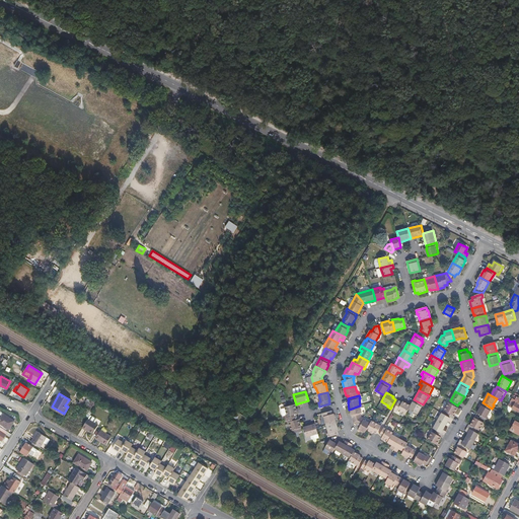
[(514,404),(511,402),(508,408),(518,413),(518,411),(518,398),(514,404)]
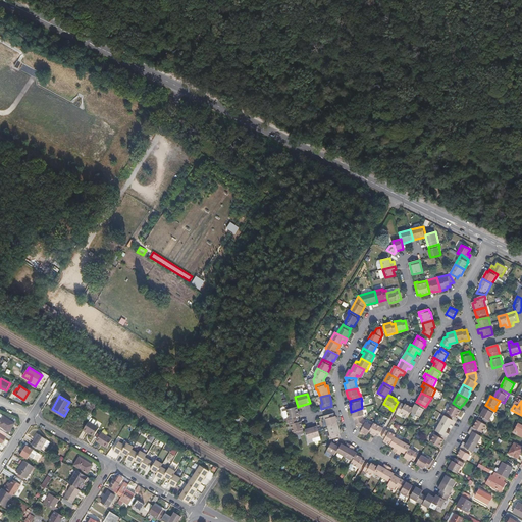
[(416,402),(412,409),(411,412),(420,417),(425,407),(416,402)]
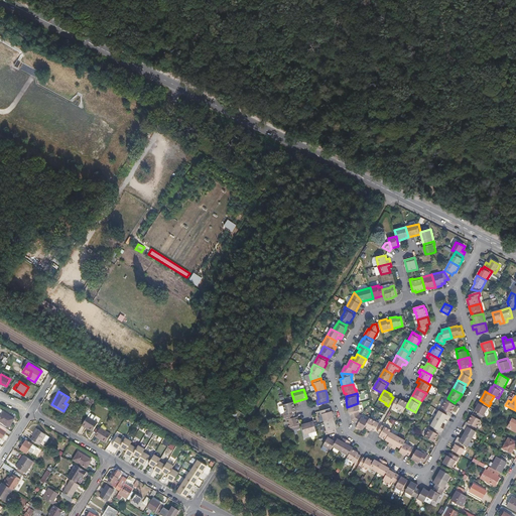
[(397,399),(396,399),(391,408),(395,410),(395,408),(402,413),(406,407),(407,404),(400,399),(400,401),(397,399)]
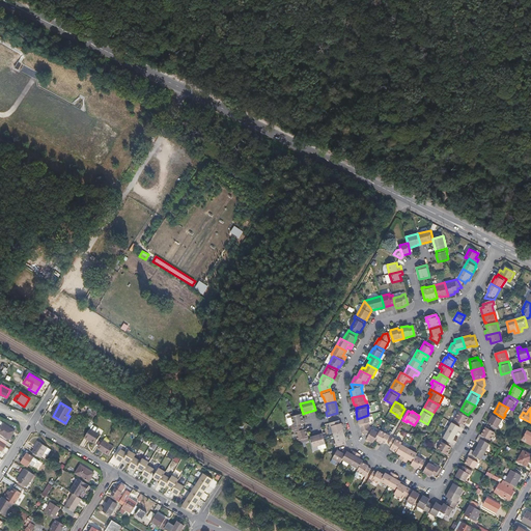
[(503,418),(494,412),(487,423),(497,428),(503,418)]
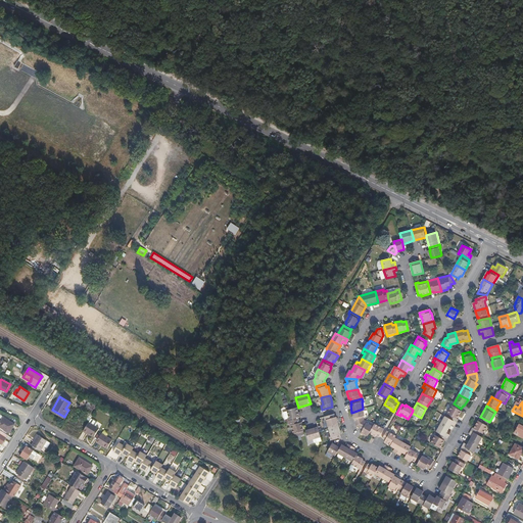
[(461,412),(452,407),(447,415),(449,416),(448,419),(456,423),(458,420),(457,420),(461,412)]
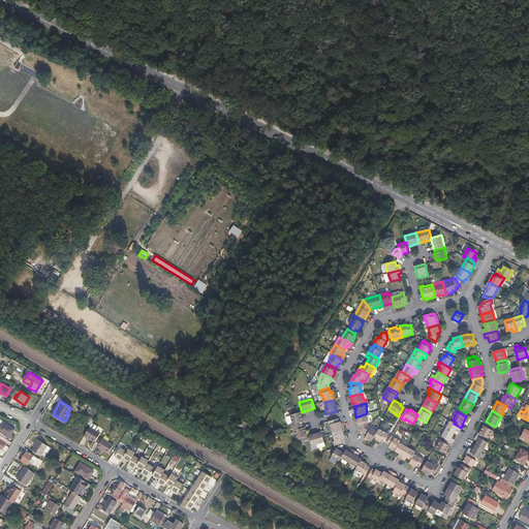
[(293,414),(289,415),(292,424),(290,424),(291,428),(302,425),(301,422),(302,422),(300,412),(293,414)]
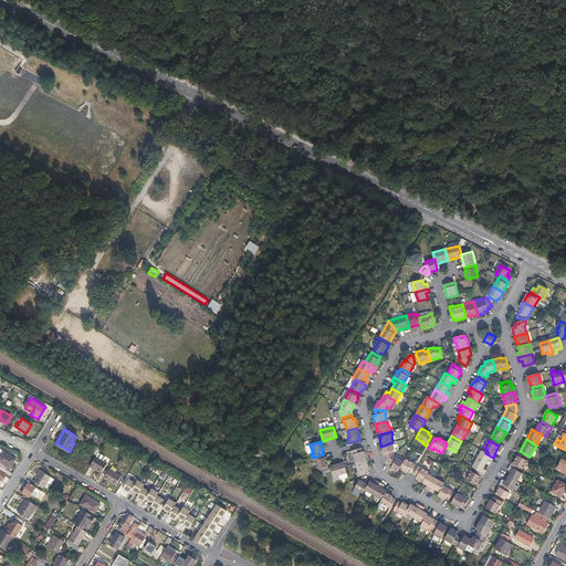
[(392,442),(380,447),(385,461),(395,454),(394,450),(395,450),(392,442)]
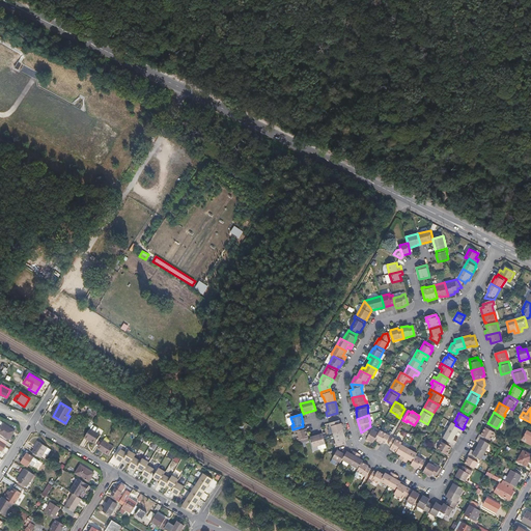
[(239,428),(249,434),(253,427),(243,421),(239,428)]
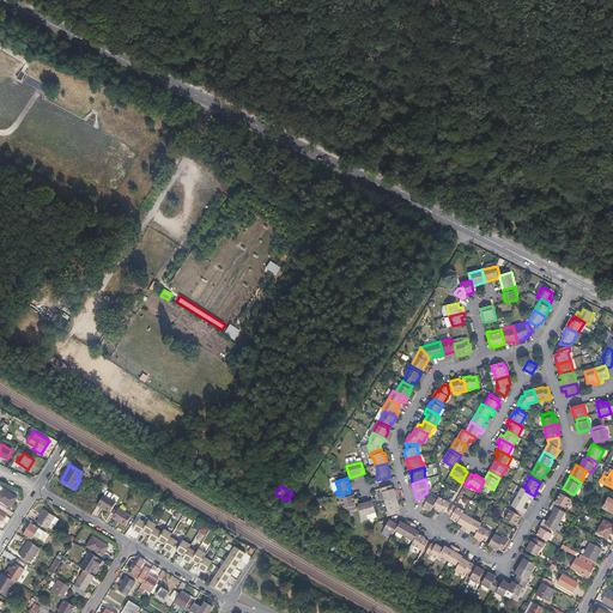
[(381,493),(382,492),(386,503),(396,499),(394,489),(393,489),(392,486),(380,489),(381,493)]
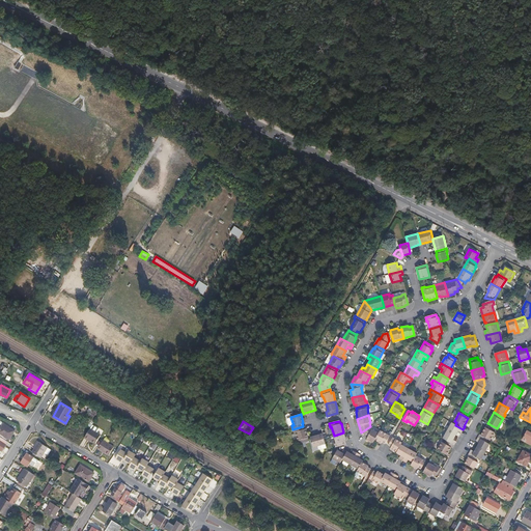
[(0,428),(0,434),(8,439),(15,429),(4,423),(0,428)]
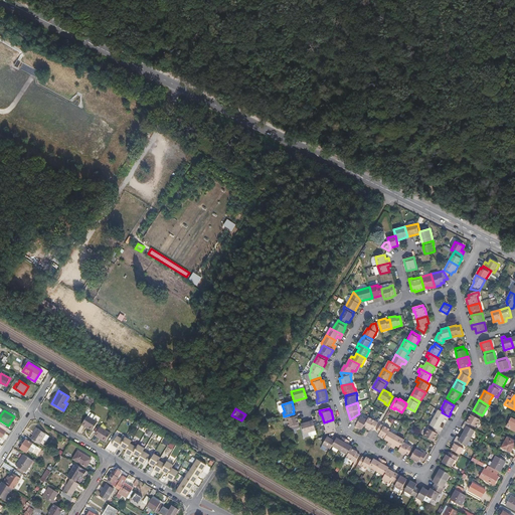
[(442,412),(438,410),(434,418),(442,422),(444,418),(447,420),(449,416),(442,412)]
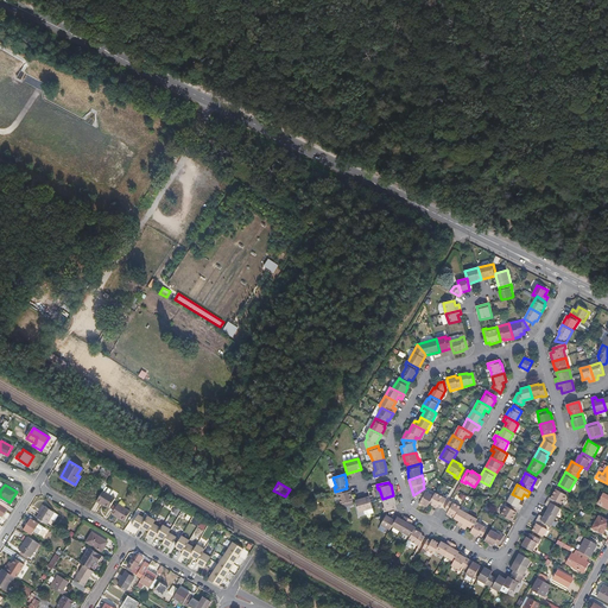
[(336,495),(339,494),(341,504),(344,504),(352,501),(349,492),(348,492),(347,488),(335,492),(336,495)]
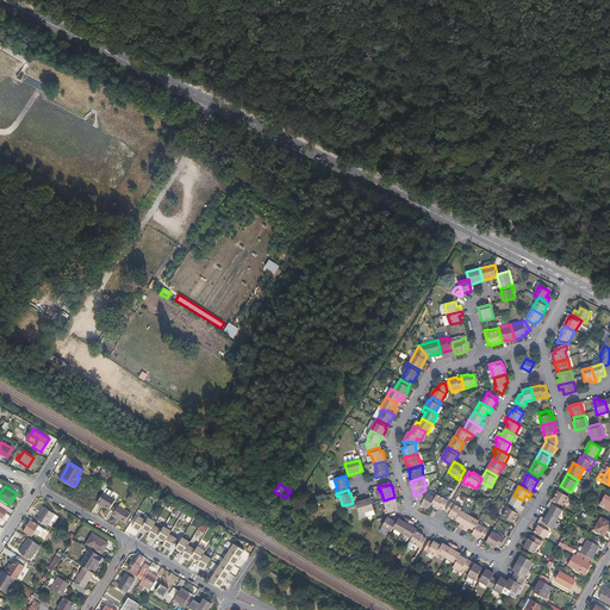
[(429,492),(425,490),(415,497),(422,502),(422,504),(429,508),(430,505),(435,497),(428,493),(429,492)]
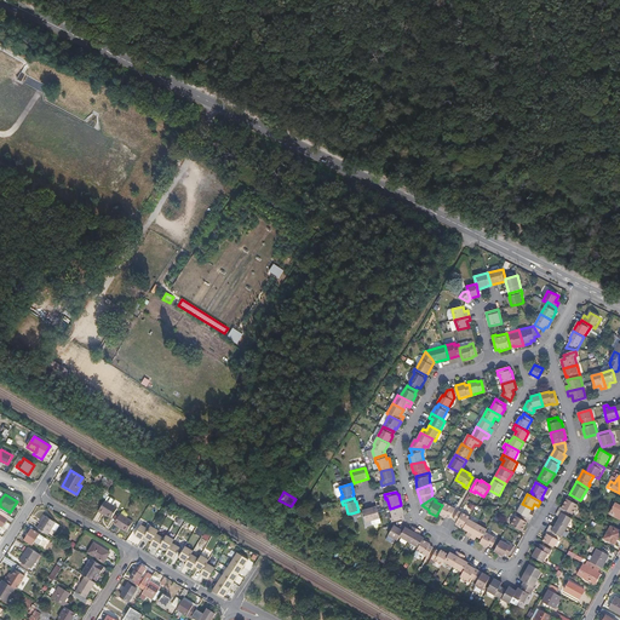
[(578,505),(567,499),(562,509),(561,509),(558,512),(567,517),(569,514),(572,516),(578,505)]
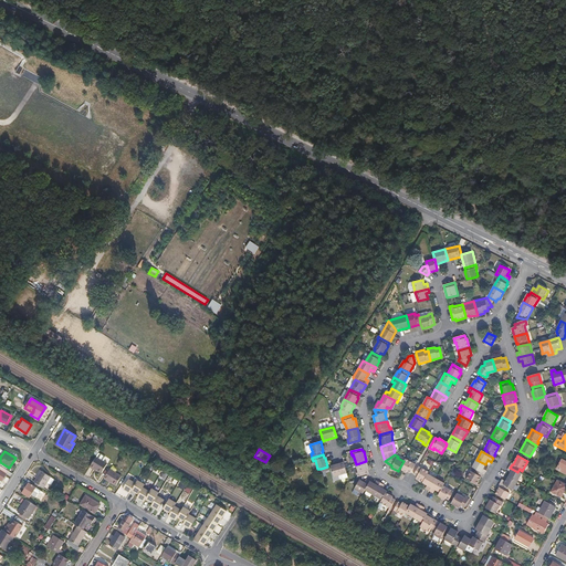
[(107,464),(95,457),(90,467),(94,470),(95,468),(102,472),(107,464)]
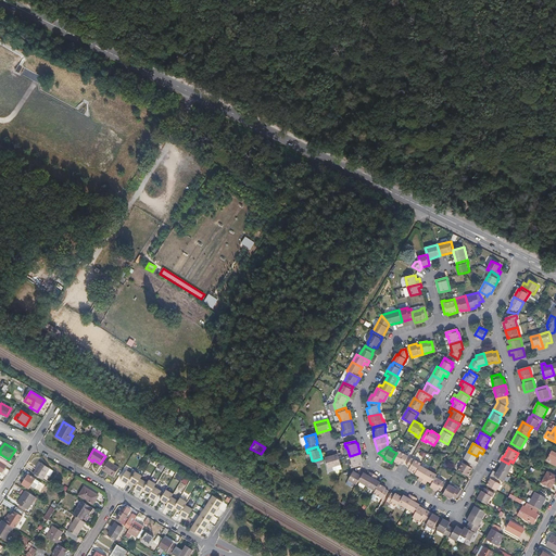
[(397,451),(396,453),(392,460),(400,465),(400,464),(403,465),(408,456),(397,451)]
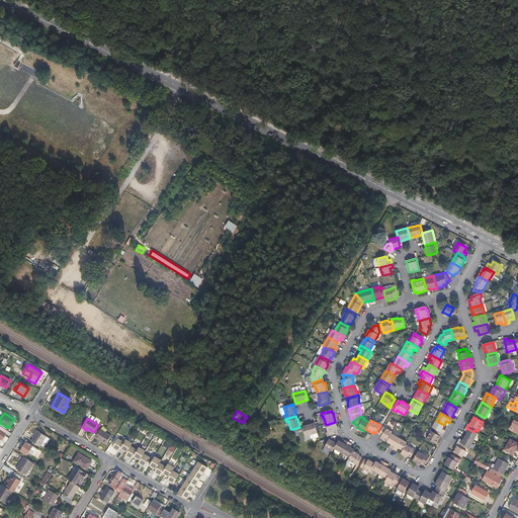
[(444,425),(436,421),(432,428),(435,430),(443,435),(445,431),(442,430),(444,425)]
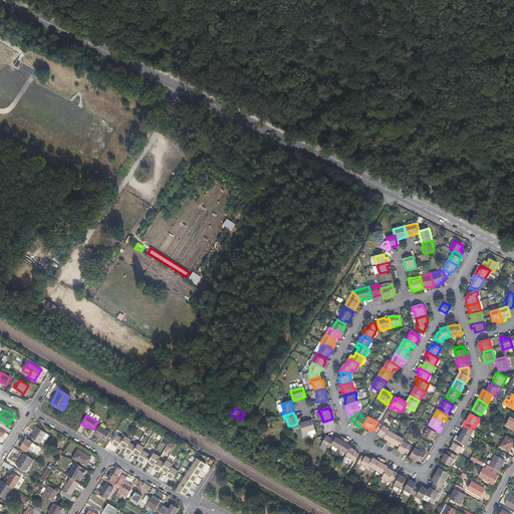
[(513,429),(513,420),(510,418),(505,427),(513,432),(513,429)]
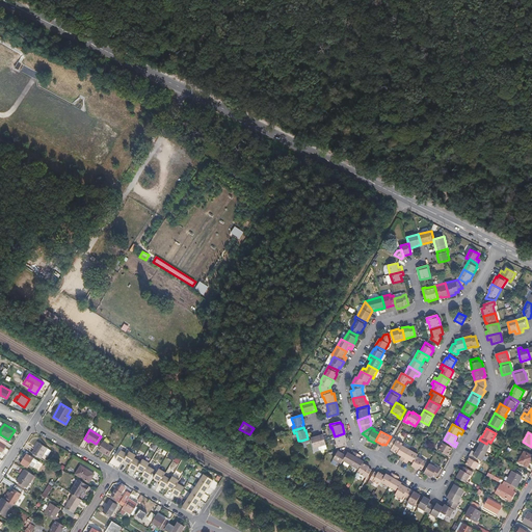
[(344,433),(335,436),(337,444),(335,444),(336,448),(346,445),(345,443),(346,442),(344,433)]
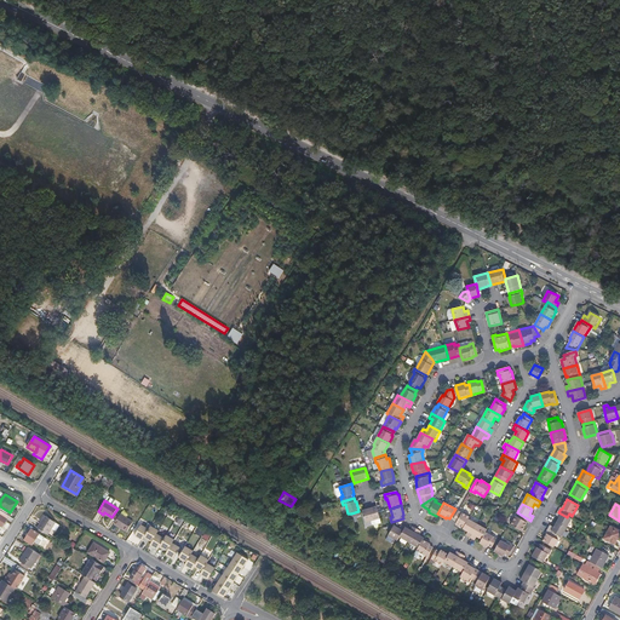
[(375,506),(361,510),(365,523),(379,520),(377,511),(375,506)]
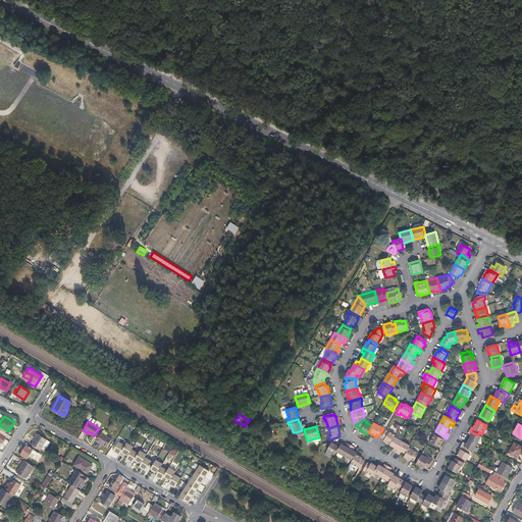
[(7,439),(9,435),(0,429),(0,442),(1,444),(5,437),(7,439)]
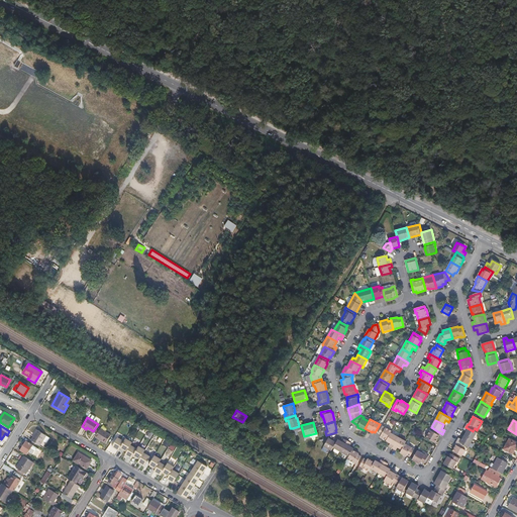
[(392,431),(382,426),(378,434),(381,436),(380,437),(386,440),(390,433),(392,431)]
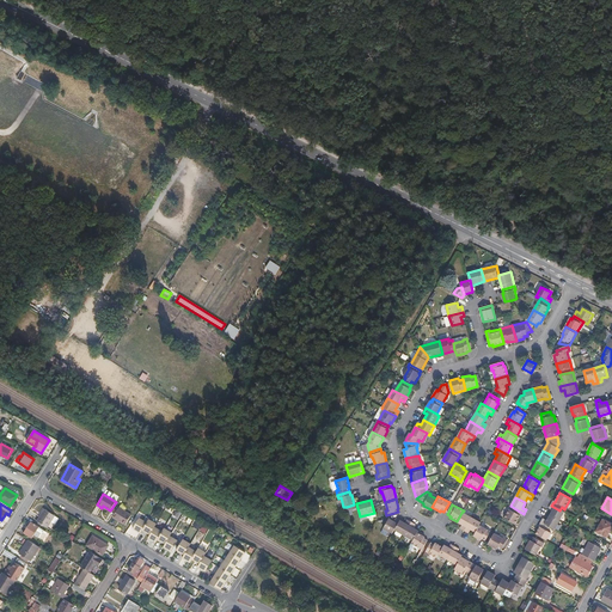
[(549,509),(552,512),(550,516),(560,521),(564,513),(560,510),(551,506),(549,509)]
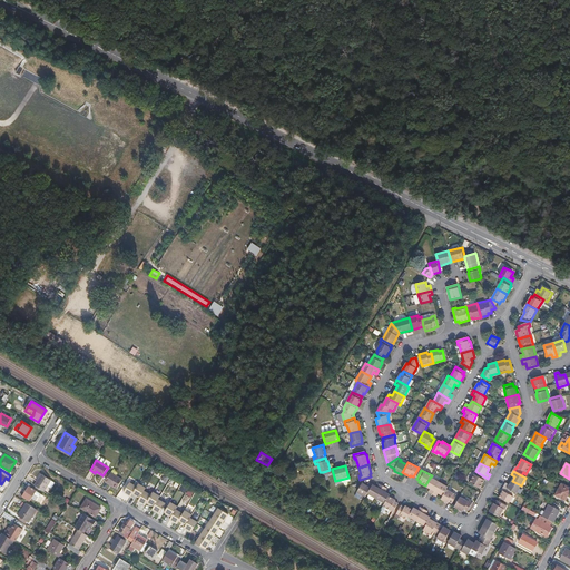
[(123,481),(110,473),(105,482),(117,490),(123,481)]
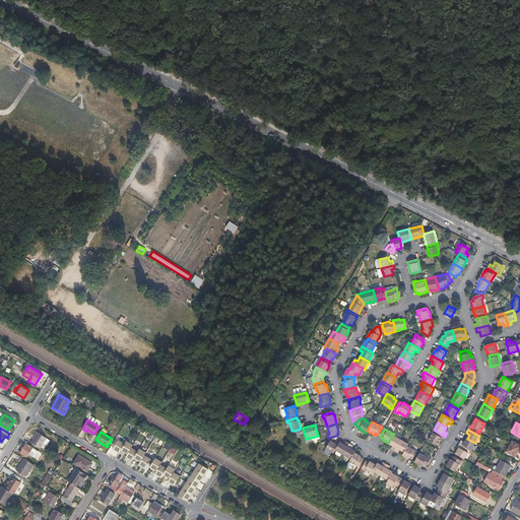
[(436,435),(433,433),(429,441),(438,446),(442,439),(443,440),(445,437),(437,432),(436,435)]
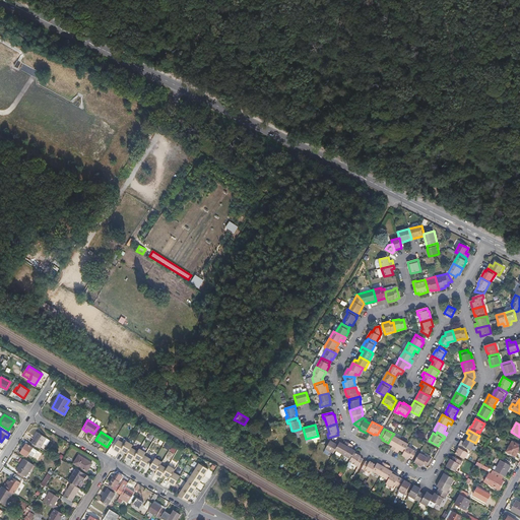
[(38,433),(31,444),(41,449),(47,439),(38,433)]
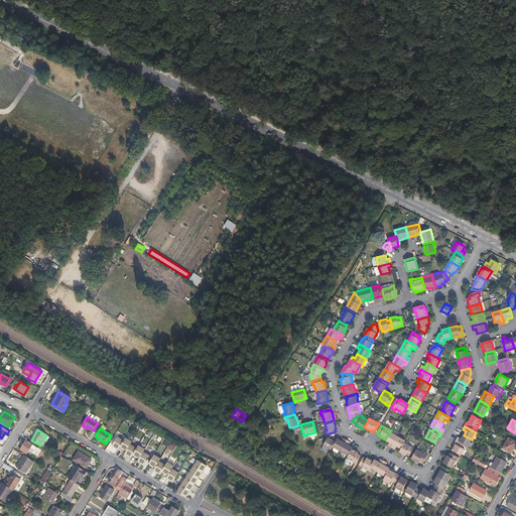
[(397,436),(389,432),(385,439),(385,440),(389,442),(387,445),(391,447),(397,436)]
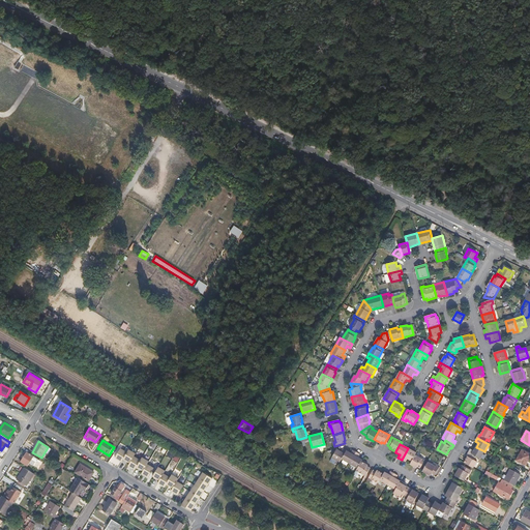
[(473,450),(471,449),(468,453),(476,458),(479,460),(484,451),(476,447),(473,450)]
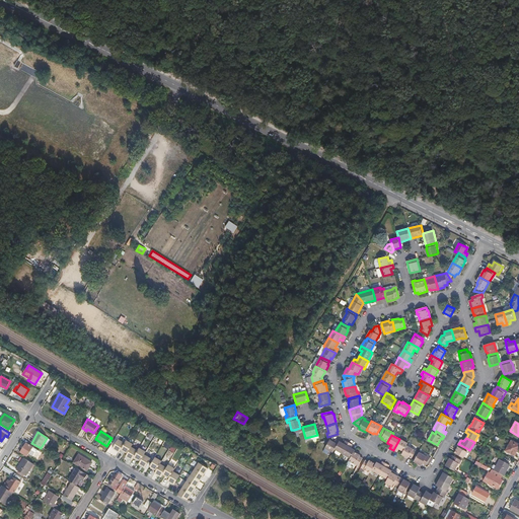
[(334,442),(328,439),(323,448),(331,453),(334,450),(339,441),(335,439),(334,442)]
